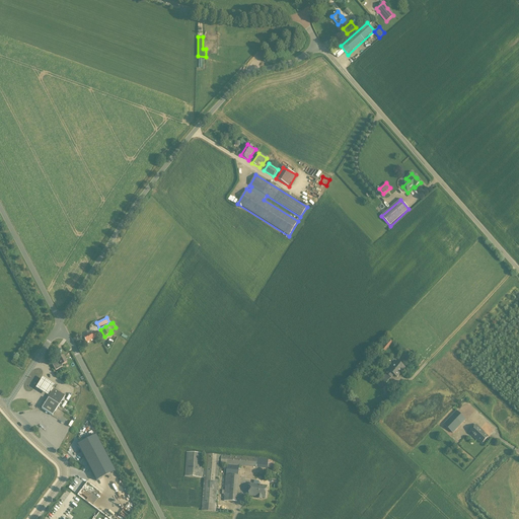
[(91,335),(90,332),(83,337),(86,343),(98,337),(96,331),(91,335)]
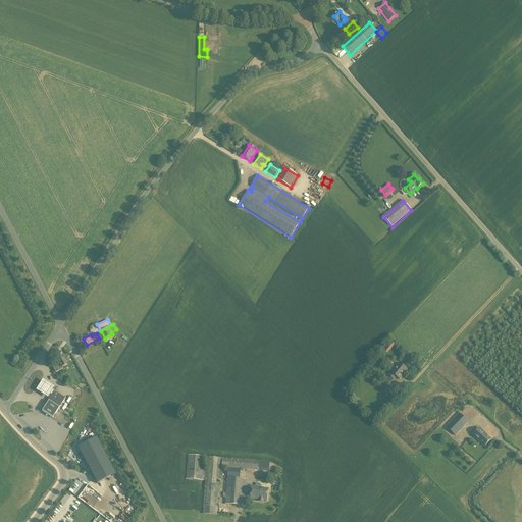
[(390,341),(382,350),(385,352),(386,354),(395,345),(394,344),(390,341)]
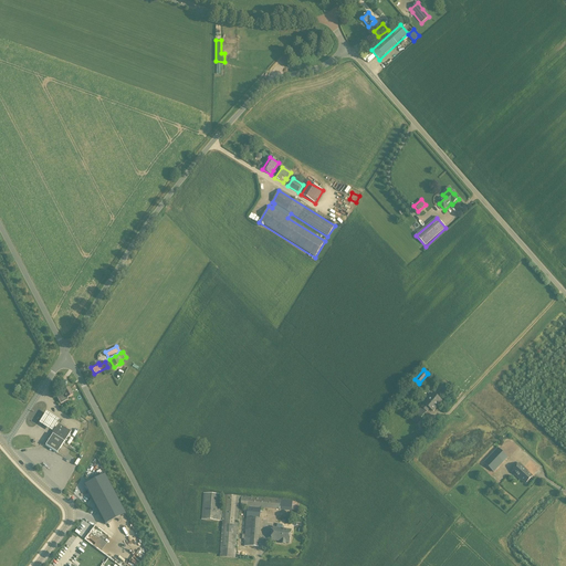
[(61,395),(56,397),(60,405),(67,400),(66,399),(73,395),(70,391),(70,389),(69,388),(61,391),(62,394),(61,395)]
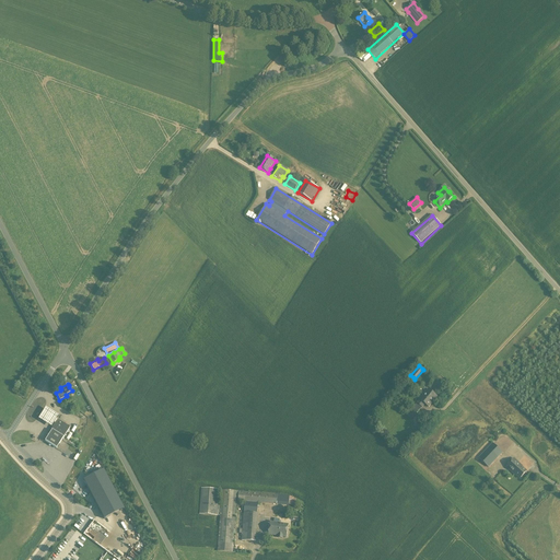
[(417,404),(422,408),(424,405),(429,407),(433,401),(438,397),(428,389),(417,404)]
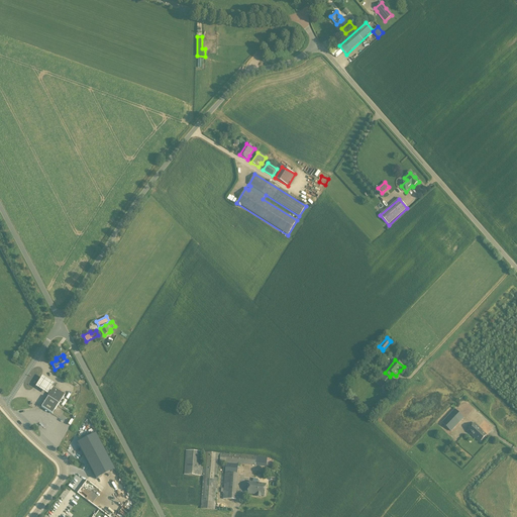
[(381,388),(389,377),(385,373),(376,384),(381,388)]
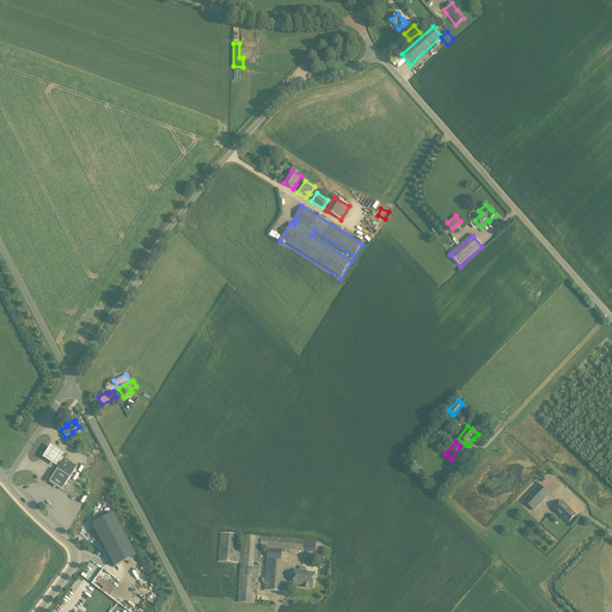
[(63,457),(49,448),(43,460),(56,469),(63,457)]
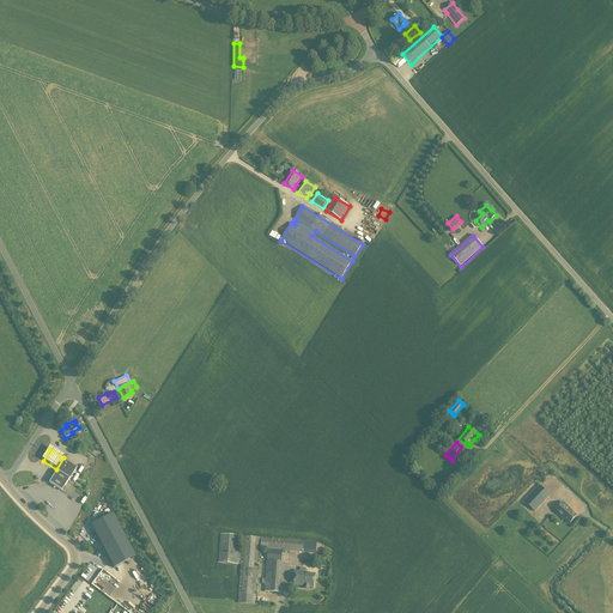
[(466,455),(461,460),(468,466),(473,461),(466,455)]
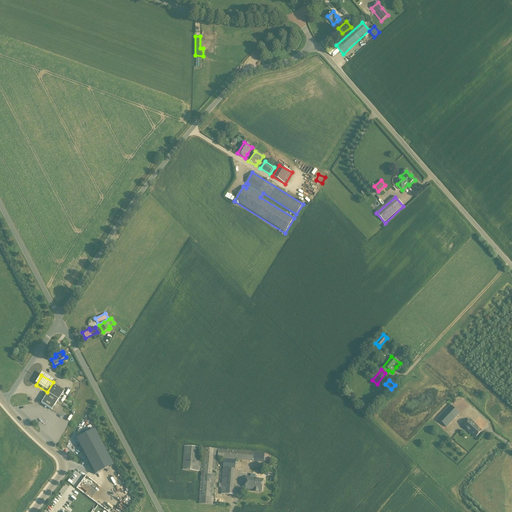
[(41,403),(51,410),(53,408),(56,402),(64,391),(53,384),(45,396),(42,401),(41,403)]
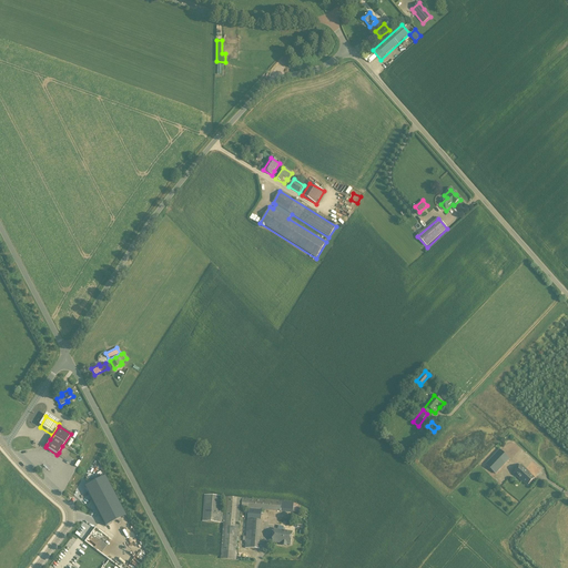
[(427,439),(433,434),(425,427),(421,433),(427,439)]
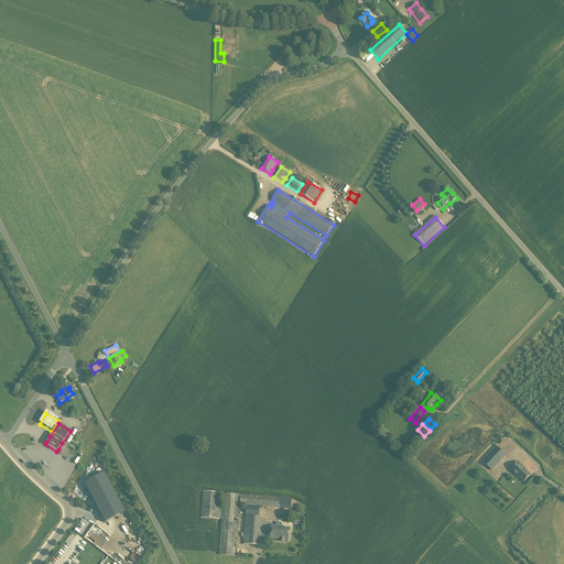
[(506,456),(496,447),(481,462),(492,470),(506,456)]
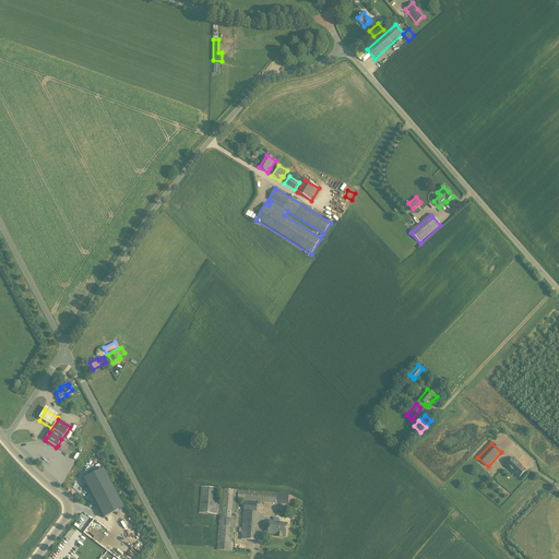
[(509,462),(506,466),(513,474),(514,474),(519,478),(522,475),(525,471),(521,466),(521,465),(513,458),(509,462)]
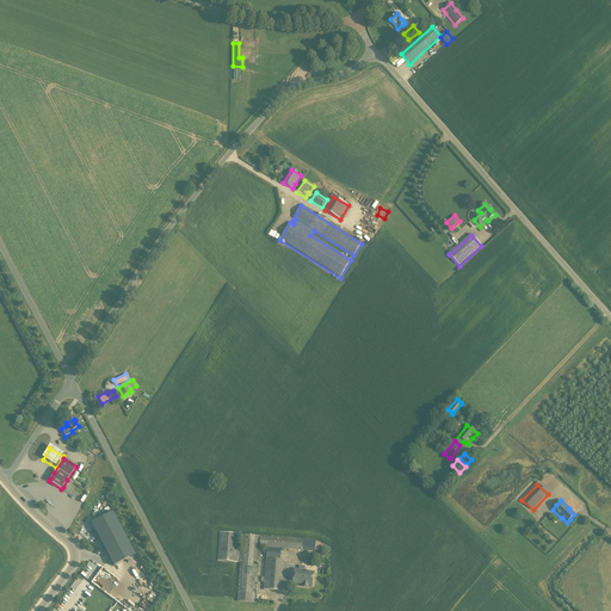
[(91,524),(113,567),(121,563),(115,553),(130,544),(112,512),(91,524)]
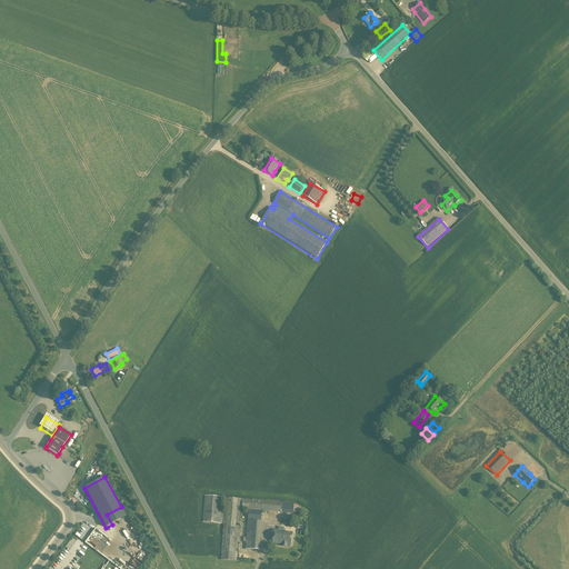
[(75,482),(70,489),(76,492),(80,486),(75,482)]
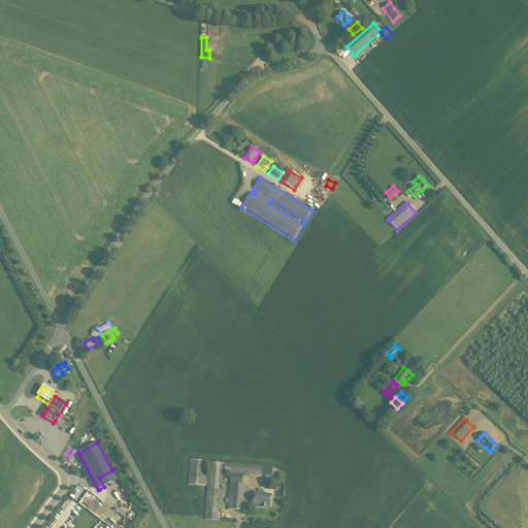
[(221,509),(224,463),(210,462),(208,481),(205,481),(207,462),(191,461),(189,485),(205,487),(205,486),(208,487),(205,520),(220,521),(221,509)]
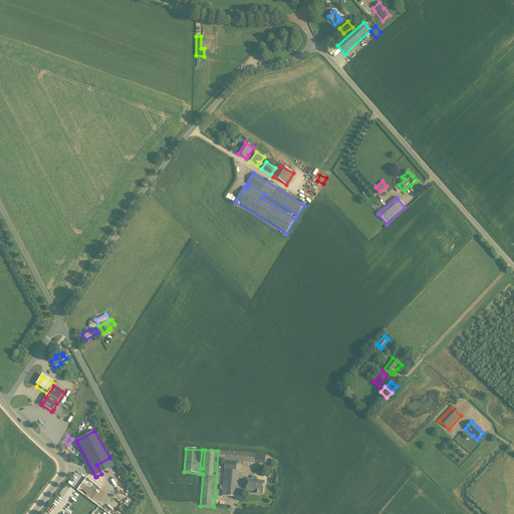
[(218,461),(224,461),(222,496),(235,498),(237,471),(236,471),(237,462),(266,464),(271,464),(271,458),(266,455),(219,451),(218,461)]
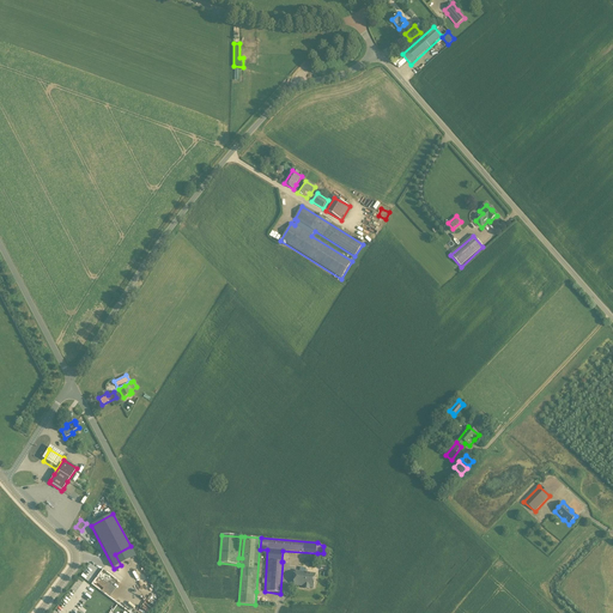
[(304,589),(309,589),(309,588),(314,588),(316,575),(296,571),(293,586),(304,587),(304,589)]
